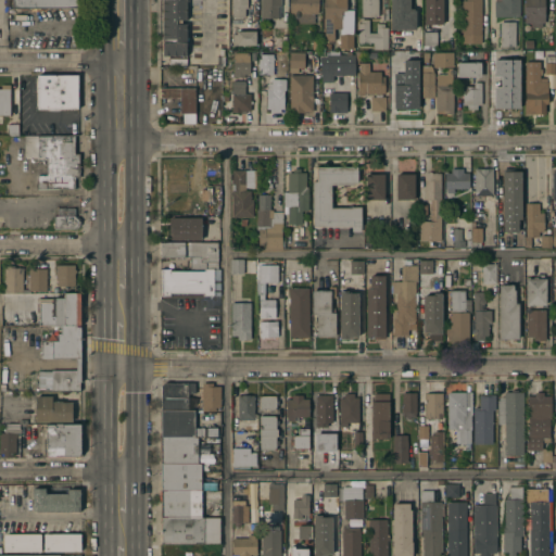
[(187,0),(187,19),(178,19),(178,22),(187,22),(187,54),(163,54),(163,0),(187,0)]
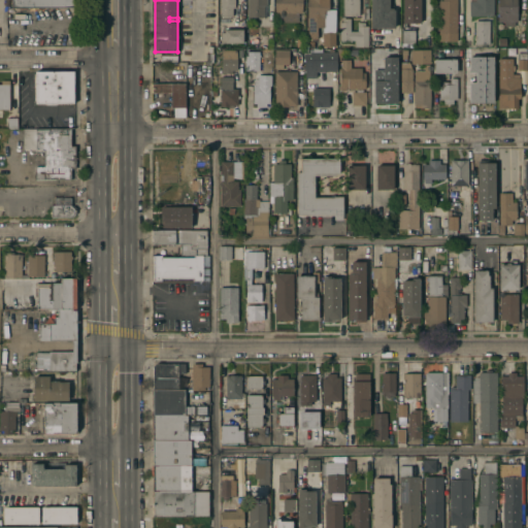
[(221,0),(235,0),(235,7),(232,7),(232,14),(221,15),(221,0)]
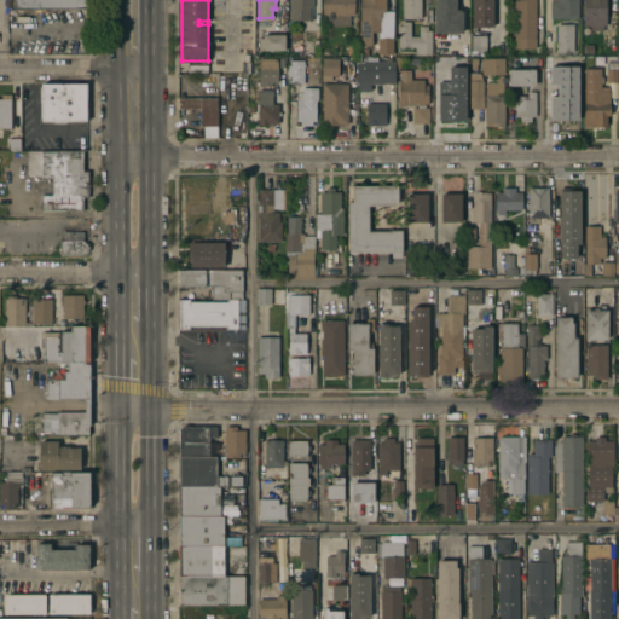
[(290,0),(313,0),(313,5),(310,5),(310,18),(290,18),(290,0)]
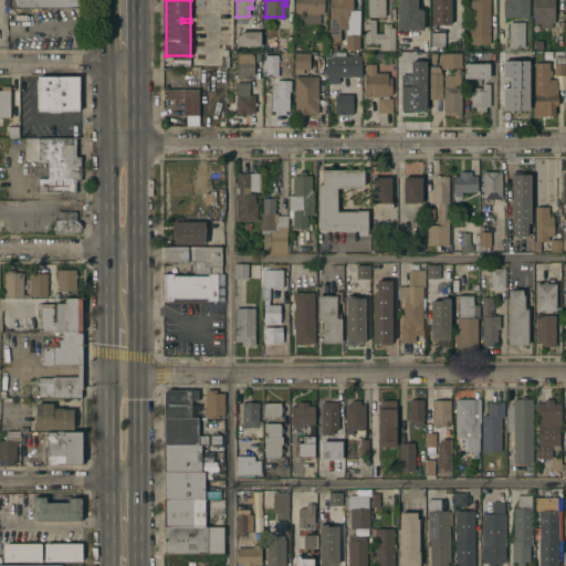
[(299,22),(299,13),(295,13),(295,0),(324,0),(324,12),(320,12),(320,22),(299,22)]
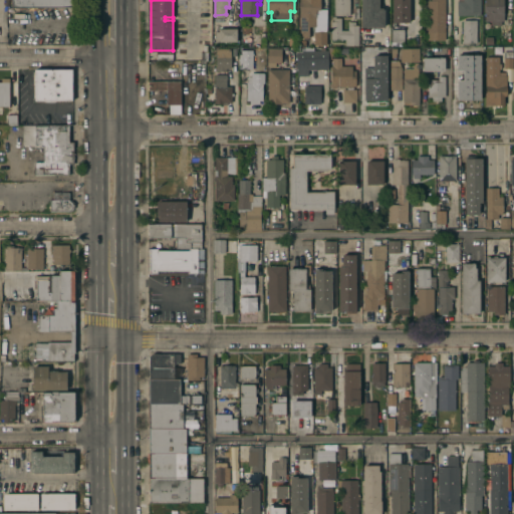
[(320,0),(320,9),(316,9),(316,16),(315,16),(315,25),(308,25),(308,37),(300,37),(300,16),(299,16),(299,0),(320,0)]
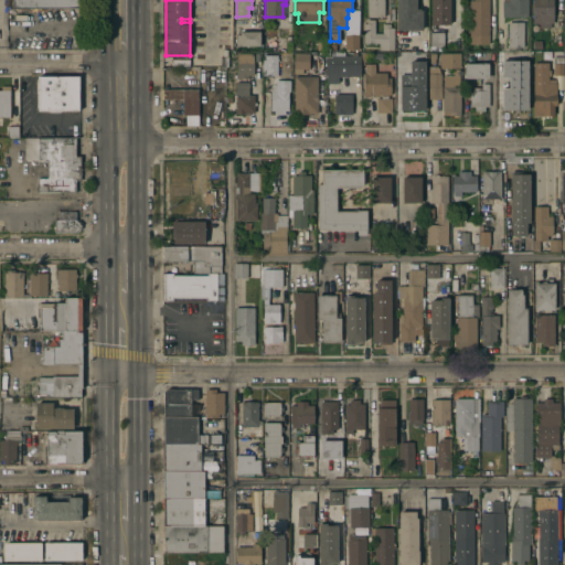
[(384,0),(384,16),(368,16),(368,0),(384,0)]
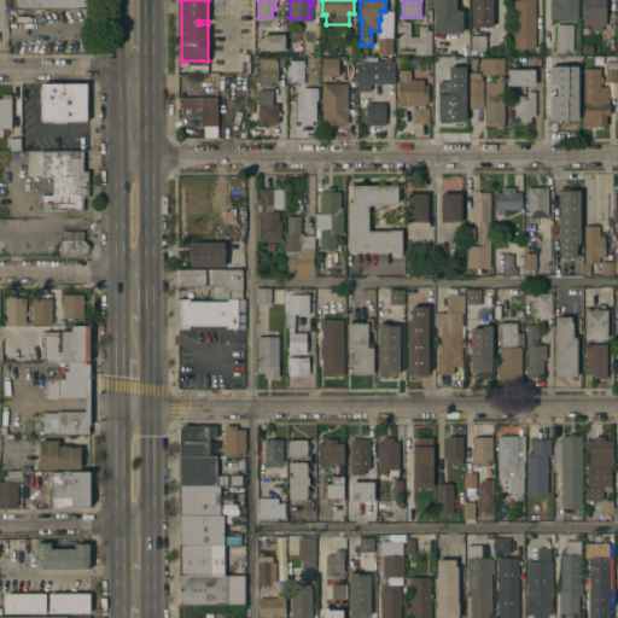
[(435,0),(455,0),(455,9),(460,9),(460,10),(462,10),(462,31),(435,31),(435,0)]
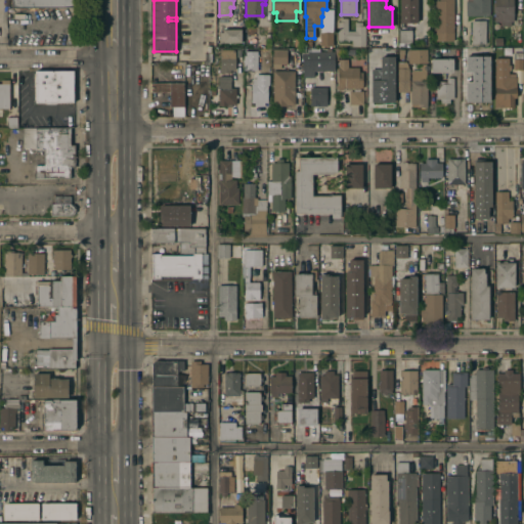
[(418,0),(418,22),(400,22),(400,0),(418,0)]
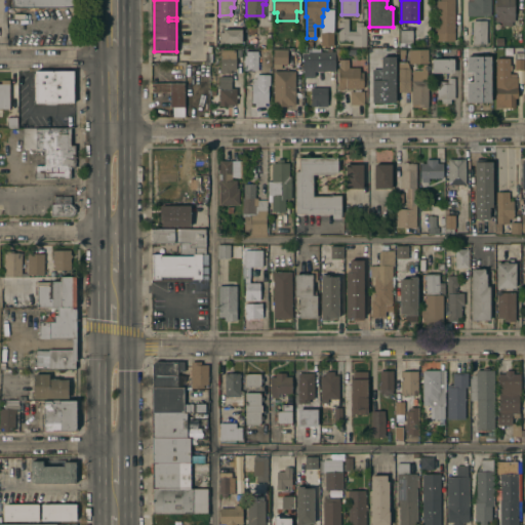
[(454,0),(454,33),(446,33),(446,39),(439,39),(439,33),(437,33),(437,0),(454,0)]
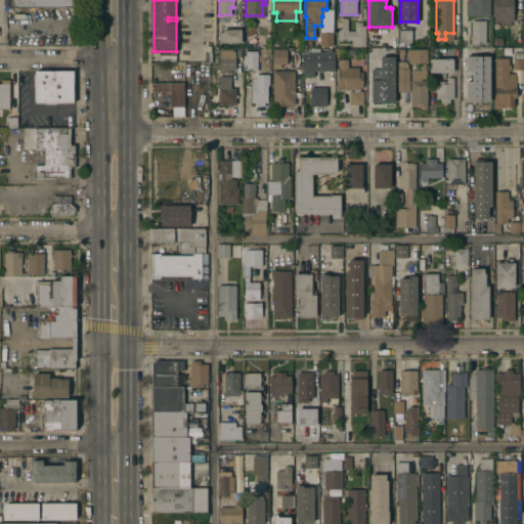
[(489,0),(490,14),(466,14),(466,0),(489,0)]
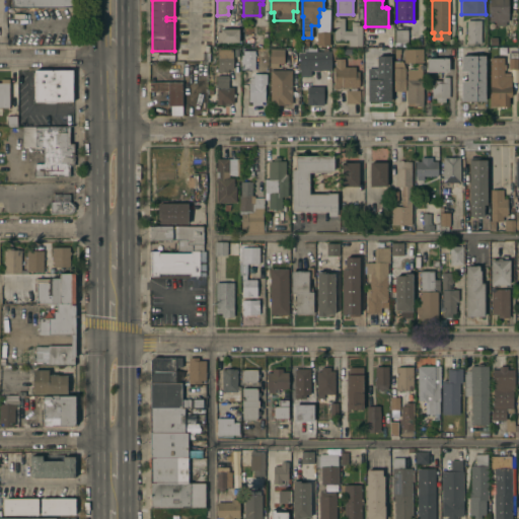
[(508,0),(509,20),(506,20),(506,24),(496,24),(496,20),(490,20),(490,11),(489,11),(489,1),(490,1),(490,0),(508,0)]
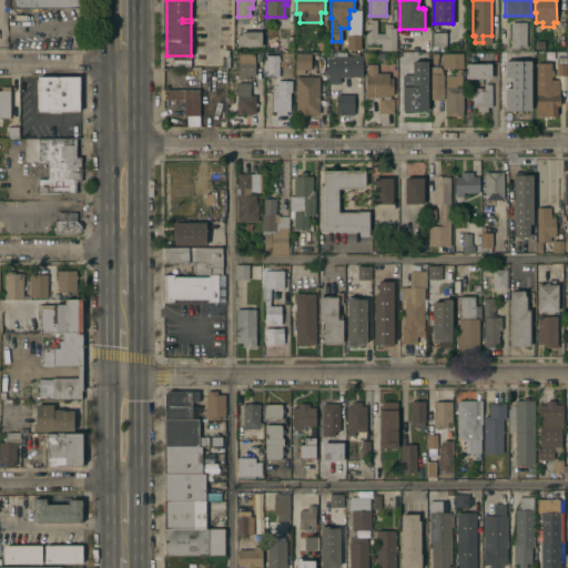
[(396,49),(382,49),(382,42),(371,42),(371,43),(367,43),(367,42),(366,42),(366,22),(368,22),(368,19),(377,19),(377,32),(385,32),(385,23),(393,23),(393,27),(396,27),(396,49)]
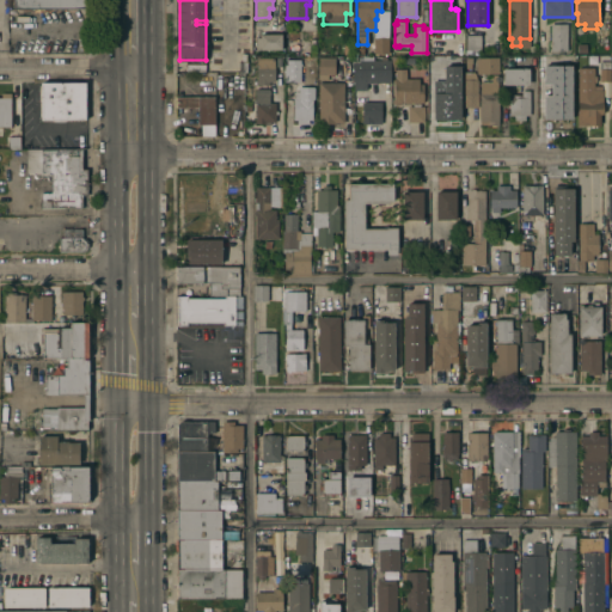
[(551,23),(567,23),(567,49),(551,50),(551,23)]
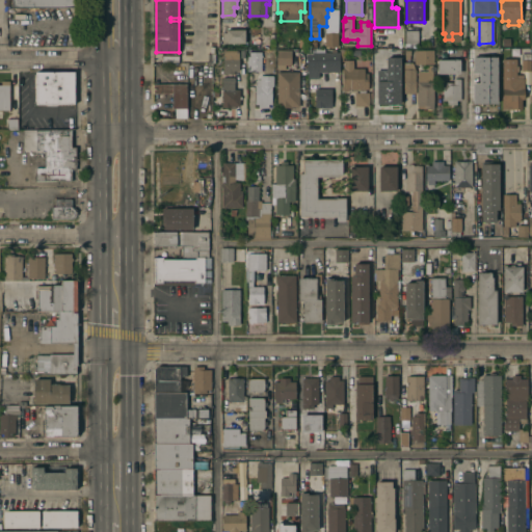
[(418,29),(418,42),(411,42),(411,47),(404,47),(404,44),(406,44),(406,42),(405,42),(405,29),(418,29)]
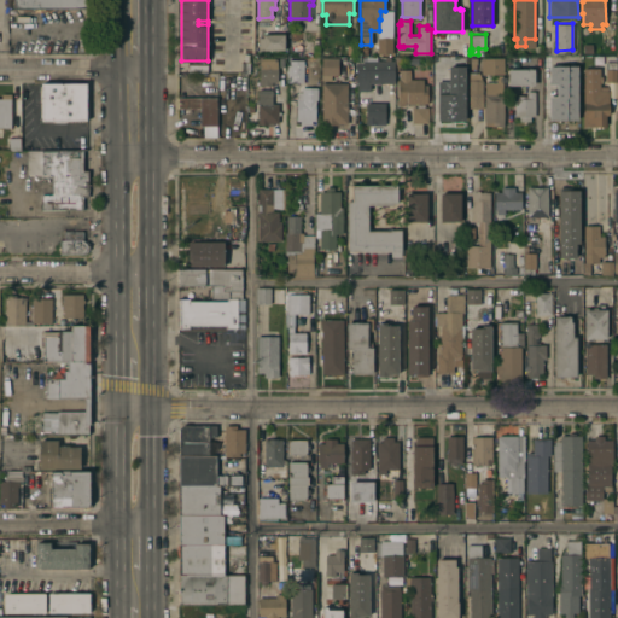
[(283,35),(284,50),(257,51),(257,39),(262,39),(262,35),(283,35)]
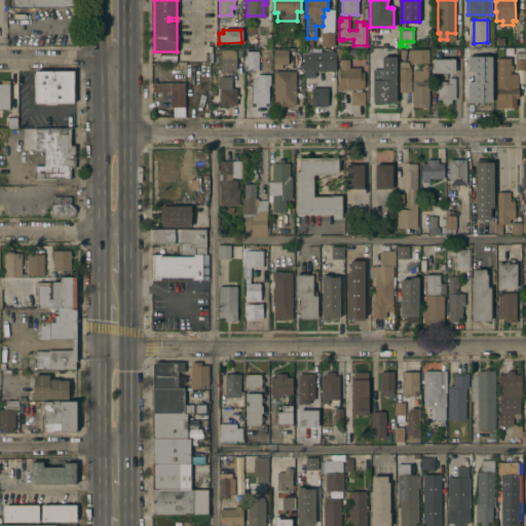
[(322,31),(334,31),(334,45),(322,45),(322,31)]
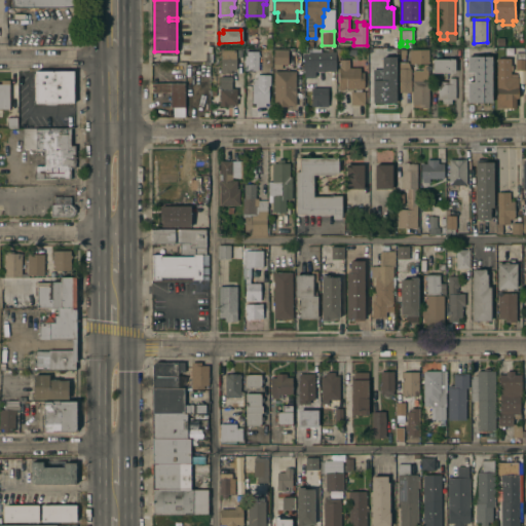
[(480,47),(480,55),(474,57),(474,54),(466,54),(466,47),(480,47)]
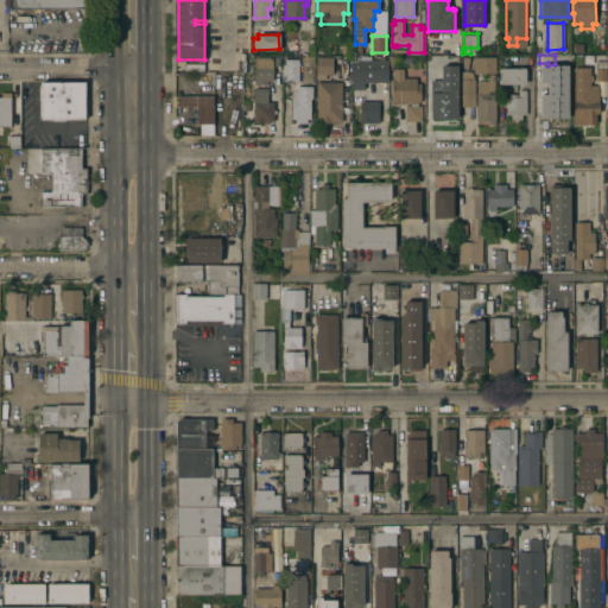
[(273,56),(273,80),(267,80),(267,83),(258,83),(258,84),(254,84),(254,77),(255,77),(255,56),(273,56)]
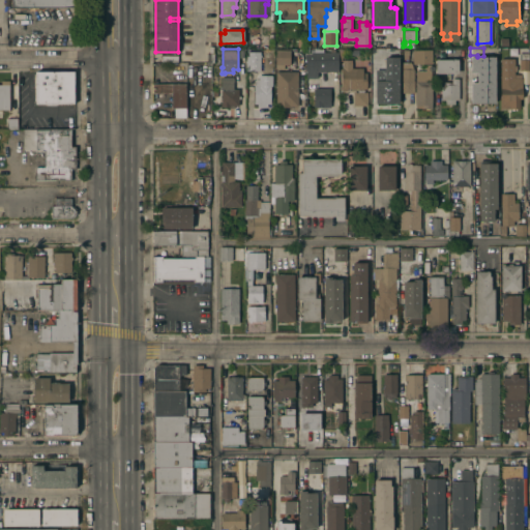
[(312,53),(312,51),(330,51),(330,49),(334,49),(334,51),(337,51),(339,70),(318,70),(318,77),(306,77),(306,68),(305,68),(305,53),(312,53)]
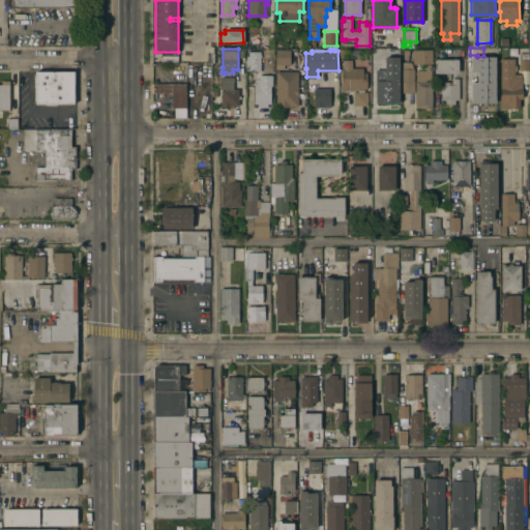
[(413,63),(413,49),(432,49),(432,62),(413,63)]
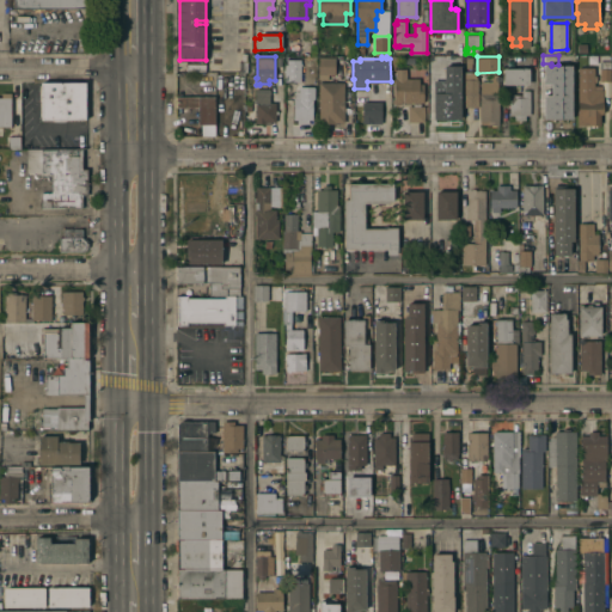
[(318,57),(334,59),(334,75),(328,75),(328,80),(318,80),(318,57)]
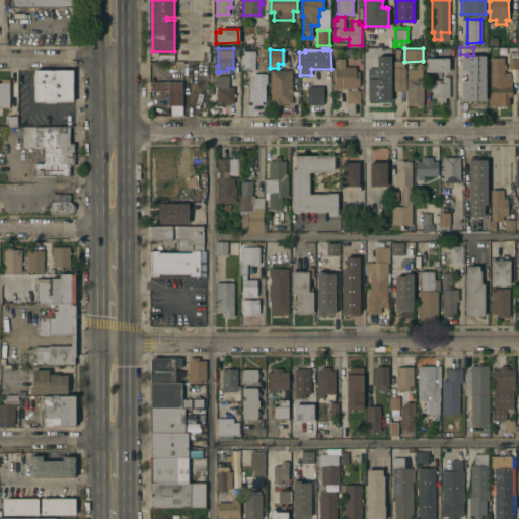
[(509,51),(517,51),(518,68),(509,68),(509,51)]
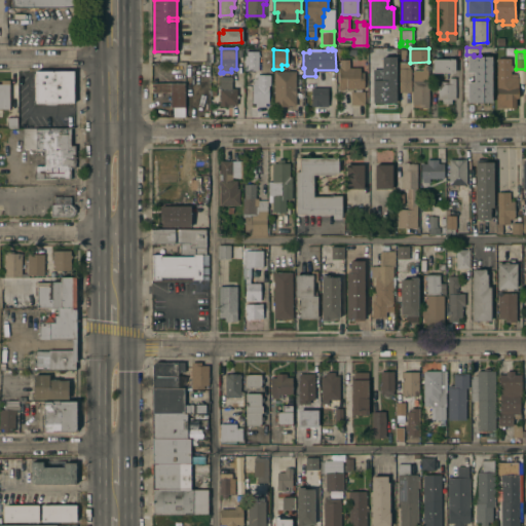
[(245,55),(258,55),(258,70),(257,70),(257,74),(270,74),(270,85),(268,85),(268,103),(265,103),(265,106),(255,106),(255,103),(249,103),(249,84),(253,84),(253,79),(245,79),(245,55)]
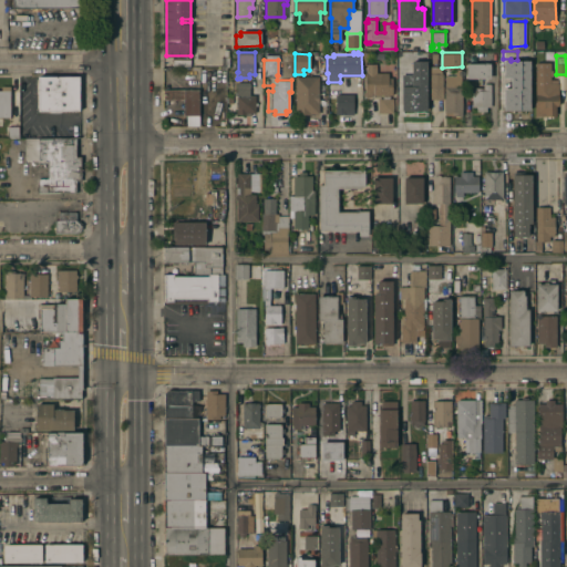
[(535,115),(535,103),(536,103),(535,62),(550,61),(550,79),(557,79),(557,82),(558,82),(559,104),(556,104),(556,115),(535,115)]
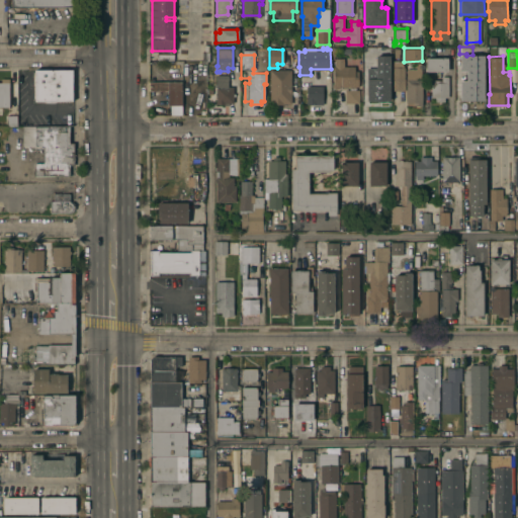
[(447,57),(448,70),(427,71),(426,57),(447,57)]
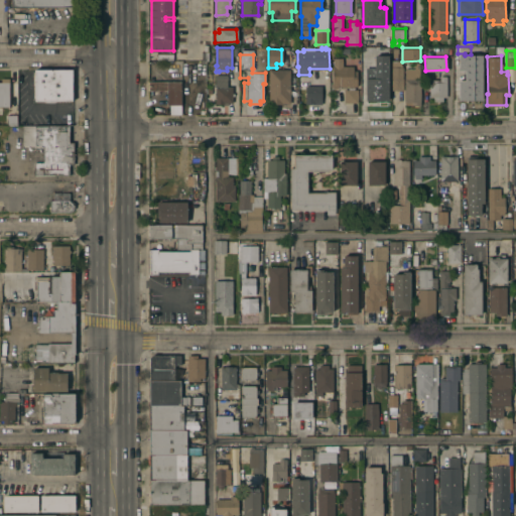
[(342,67),(353,67),(353,70),(357,70),(357,86),(355,86),(355,89),(358,89),(358,110),(345,111),(345,89),(348,89),(348,86),(341,86),(341,87),(333,87),(332,66),(334,66),(334,57),(342,57),(342,67)]
